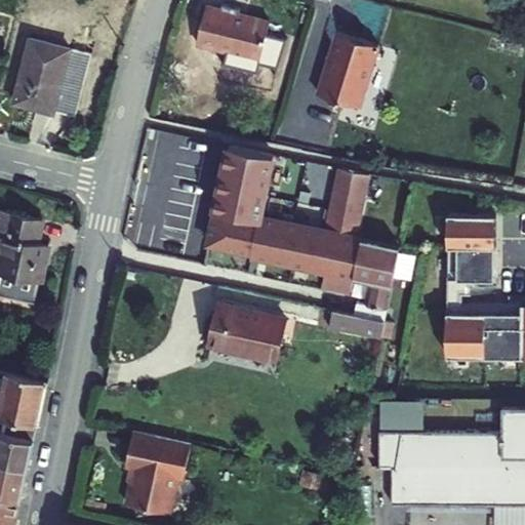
[(185,6),(176,45),(243,58),(251,21),(220,15),(223,8),(202,2),(200,10),(185,6)]
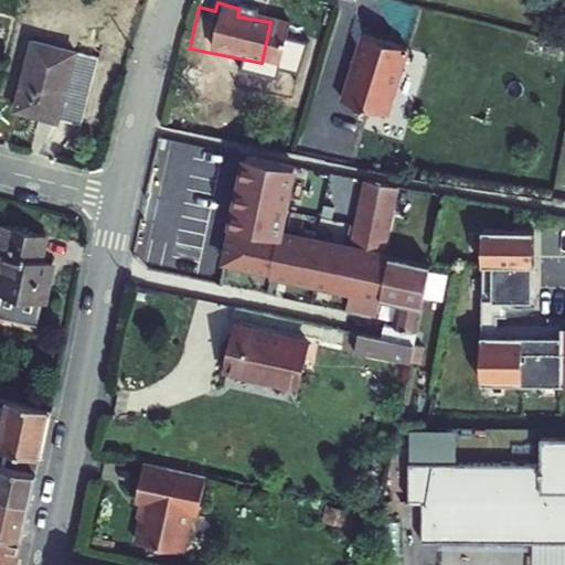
[(342,38),(323,104),(368,117),(385,49),(342,38)]
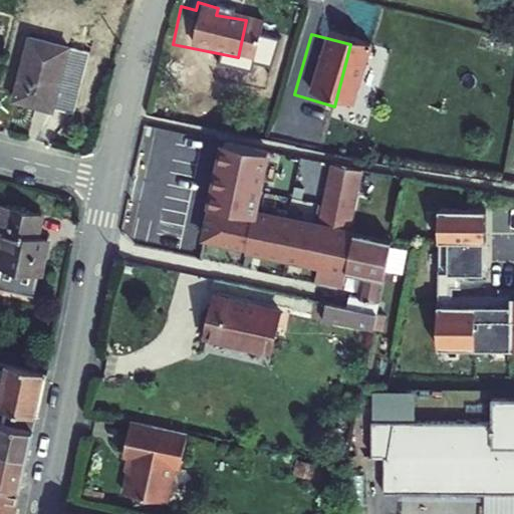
[(17,43),(1,105),(40,116),(56,53),(17,43)]
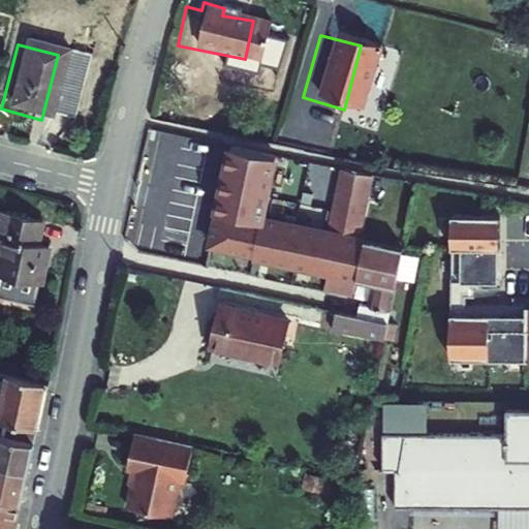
[(258,147),(177,129),(174,146),(207,152),(189,250),(230,258),(229,265),(306,279),(303,289),(334,296),(336,283),(353,287),(348,308),(337,306),(333,311),(314,307),(307,342),(361,353),(380,249),(340,240),(354,166),(322,160),(308,239),(242,226),(258,147)]
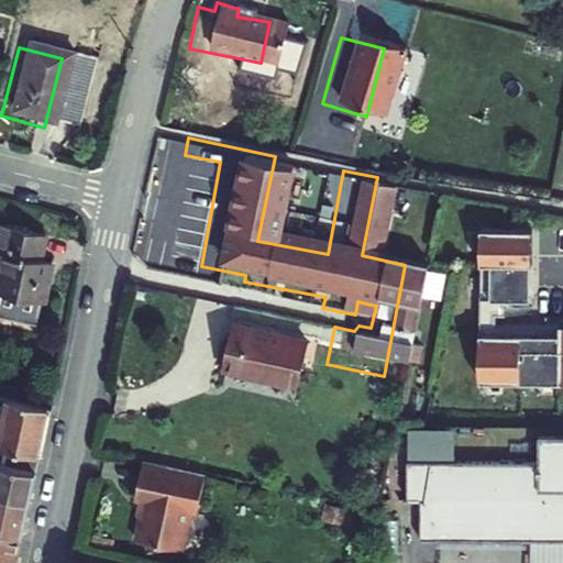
[(0,288),(2,289),(0,297),(0,310),(39,321),(56,257),(44,254),(50,231),(0,218),(0,288)]
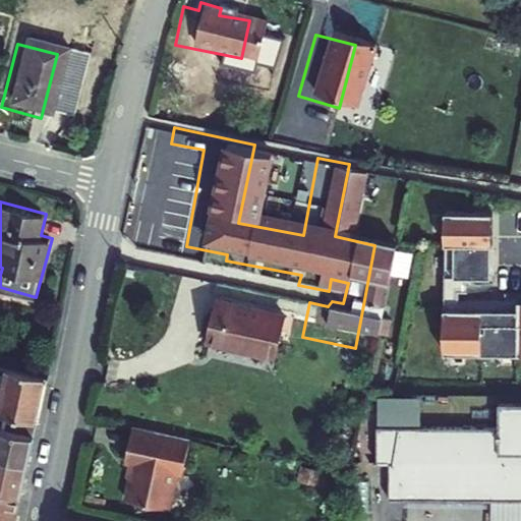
[(433,205),(433,270),(481,270),(481,205),(433,205)]
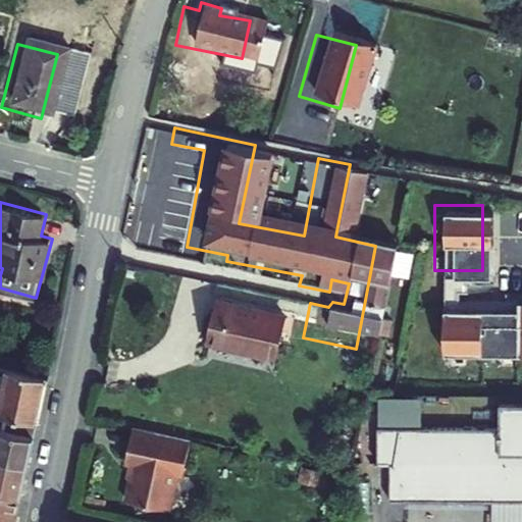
[(521,294),(434,294),(434,347),(521,348),(521,294)]
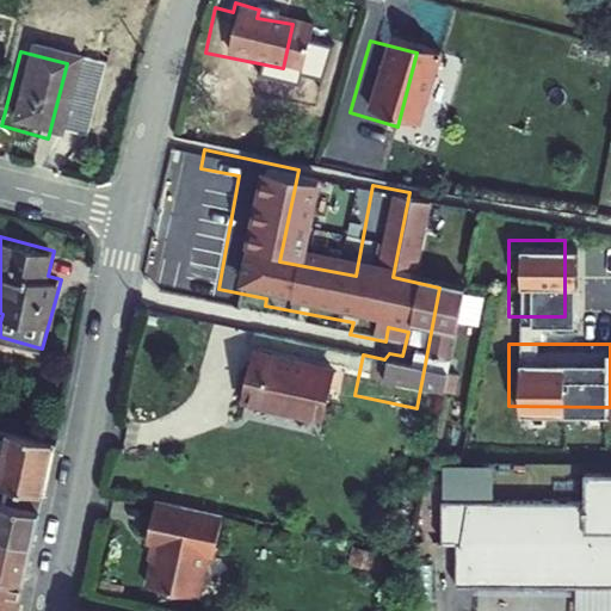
[(228,356),(218,402),(300,421),(310,371),(228,356)]
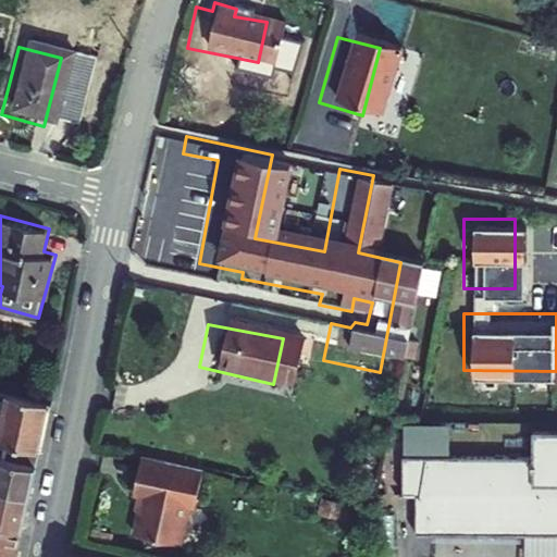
[(0,556),(20,556),(35,493),(58,395),(0,380),(0,446),(3,448),(0,461),(0,556)]
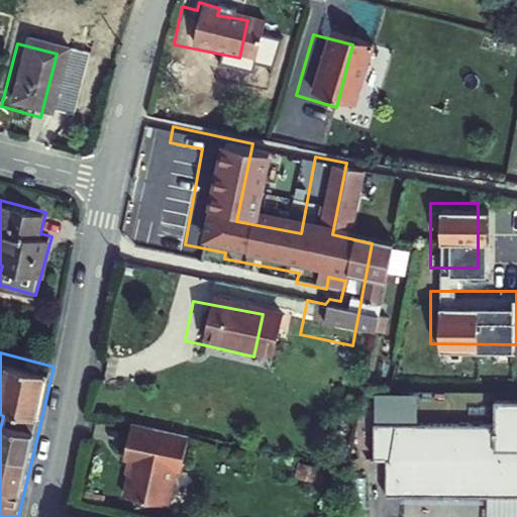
[(487,516),(516,516),(516,403),(495,404),(494,427),(377,425),(376,460),(387,460),(387,495),(488,496),(487,516)]
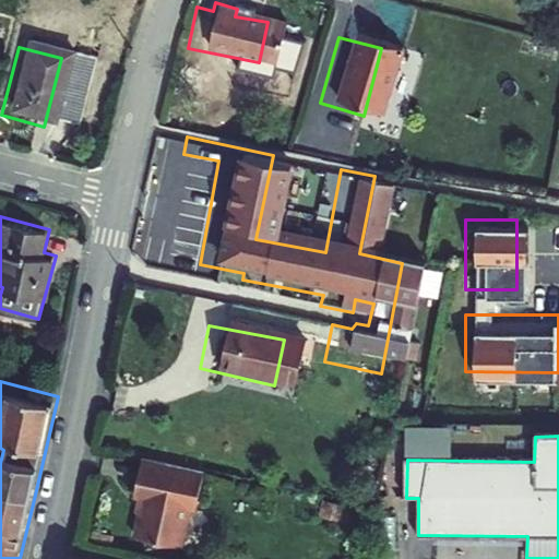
[(125,502),(117,538),(167,549),(173,511),(180,512),(186,472),(123,459),(116,500),(125,502)]
